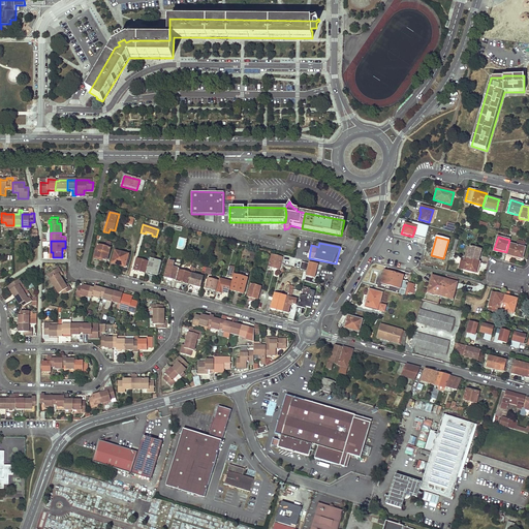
[(110,249),(111,246),(102,244),(101,246),(98,245),(94,259),(106,262),(111,249),(110,249)]
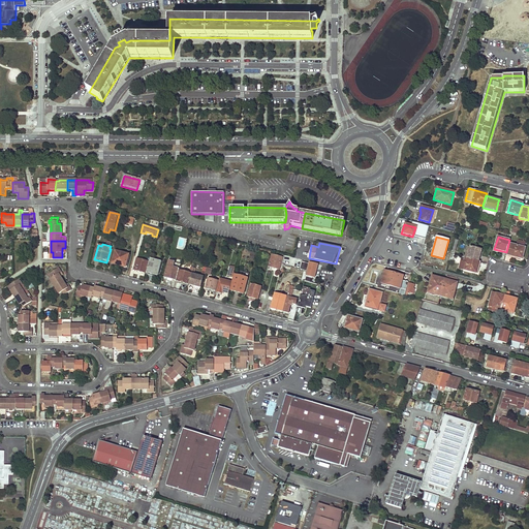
[(521,259),(524,248),(508,244),(506,252),(505,255),(521,259)]
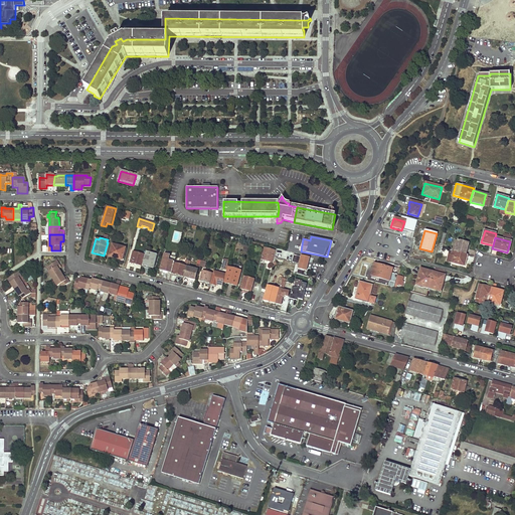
[(243,241),(239,254),(246,256),(250,243),(243,241)]
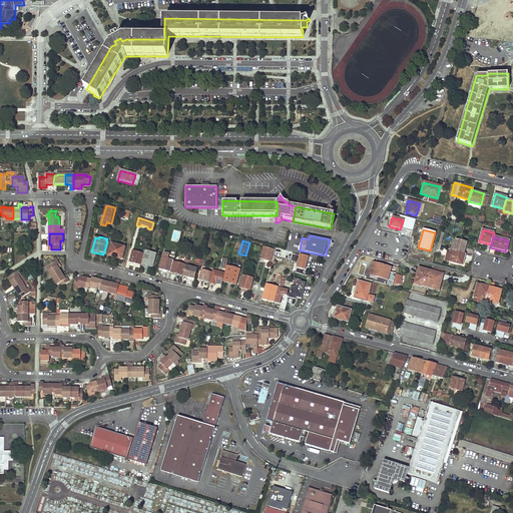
[(466,242),(456,240),(453,250),(454,251),(463,253),(466,242)]
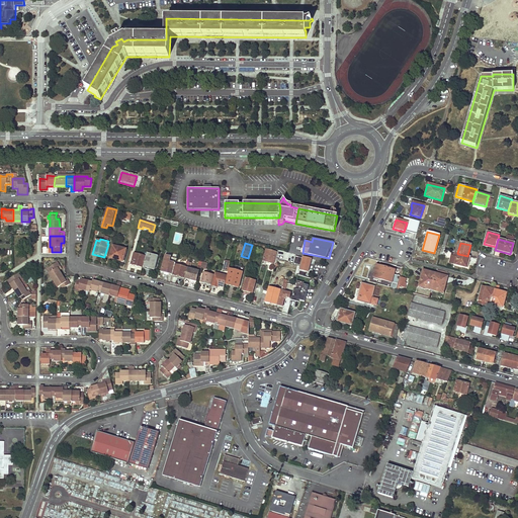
[(122,262),(126,250),(113,246),(110,258),(113,259),(119,261),(122,262)]
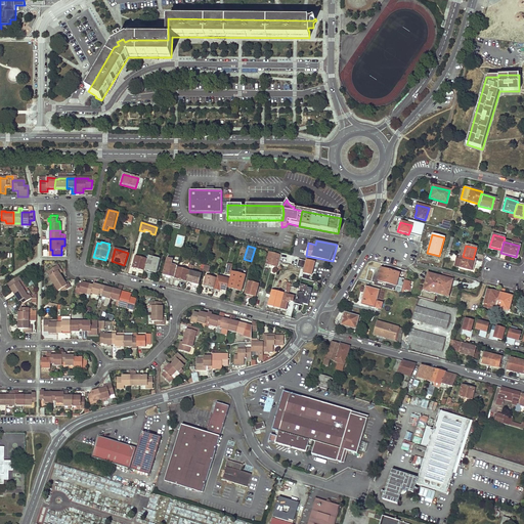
[(270,251),(267,264),(276,267),(279,256),(271,254),(271,252),(270,251)]
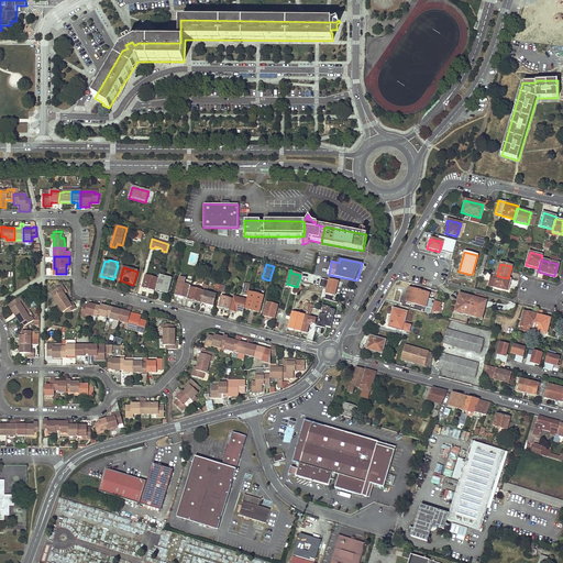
[(167,294),(172,278),(161,275),(156,290),(167,294)]
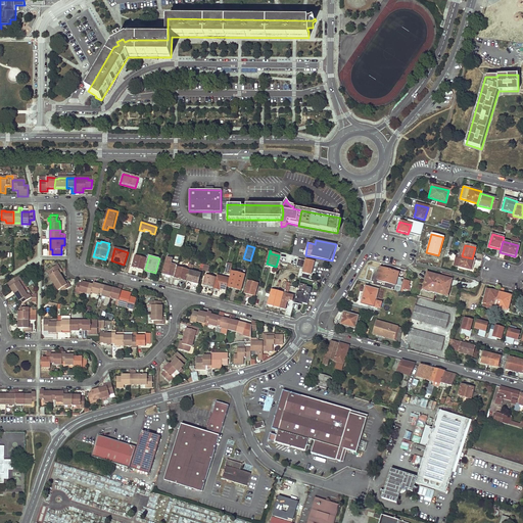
[(144,270),(147,259),(136,256),(133,267),(144,270)]
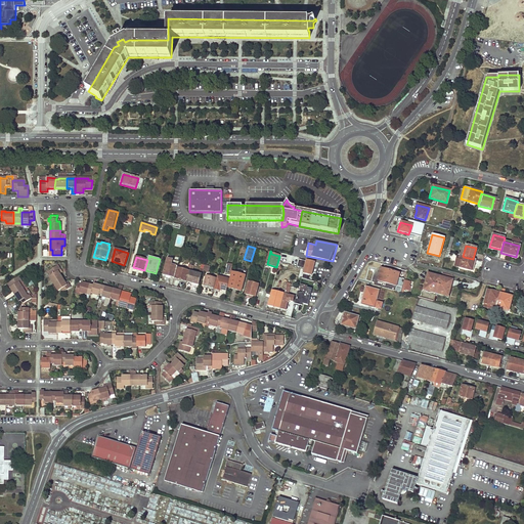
[(454,266),(473,271),(476,260),(473,259),(464,257),(463,260),(460,260),(456,259),(454,266)]
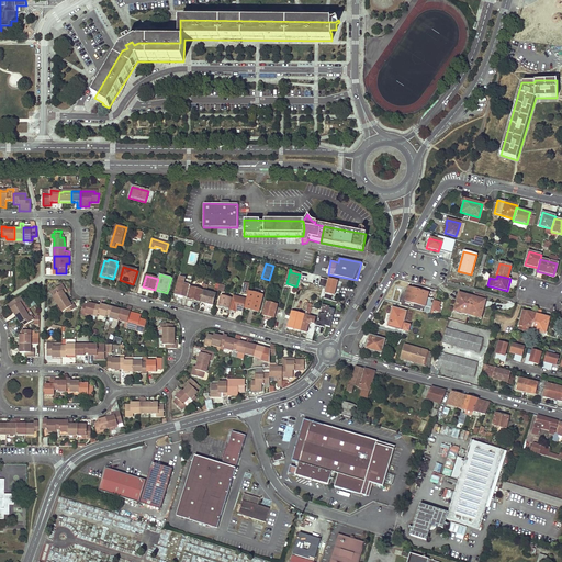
[(330,277),(326,293),(330,295),(335,281),(335,279),(330,277)]
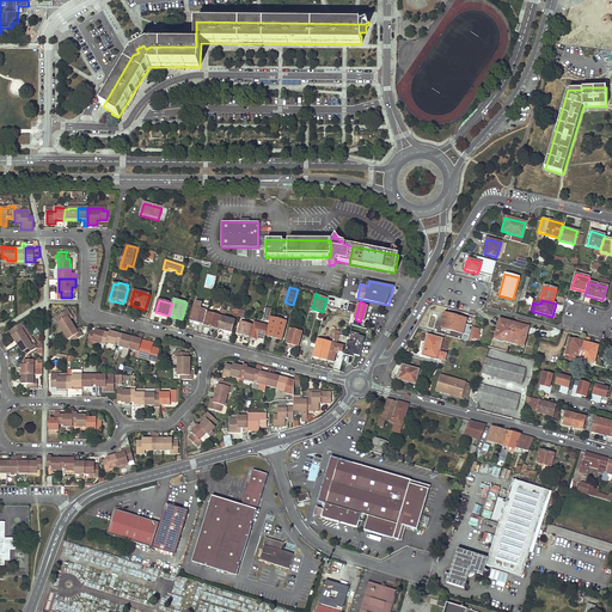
[(196,303),(191,322),(204,325),(208,311),(209,305),(196,303)]
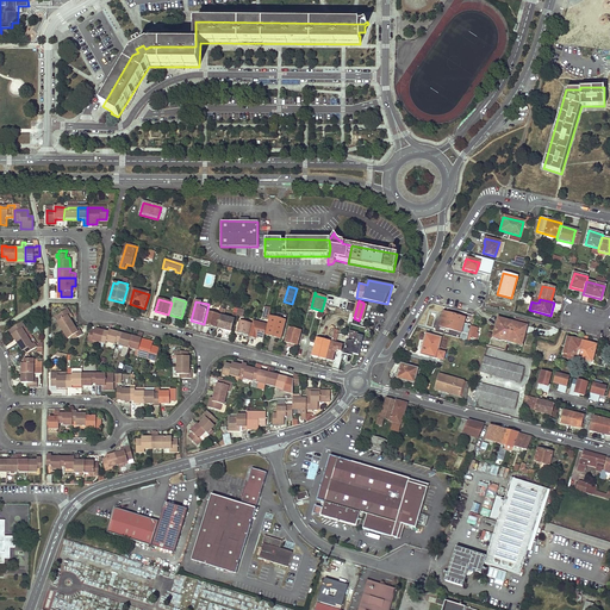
[(68,309),(58,315),(61,319),(60,321),(64,329),(74,323),(68,315),(72,313),(68,309)]
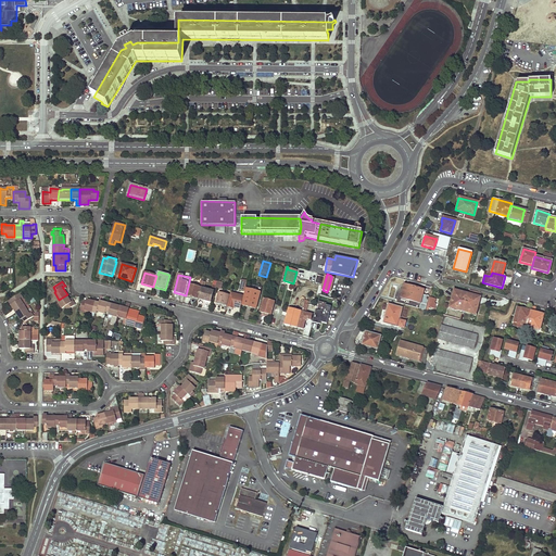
[(210,303),(213,292),(214,292),(214,289),(216,282),(216,281),(214,281),(211,291),(204,289),(205,282),(203,281),(201,288),(202,289),(200,299),(205,301),(204,302),(210,303)]
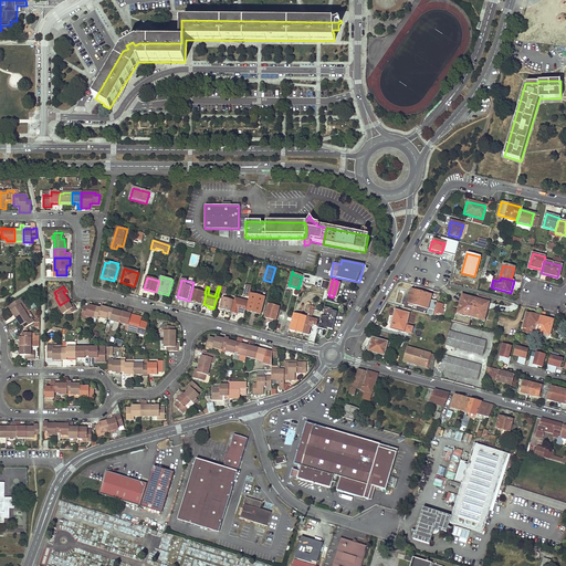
[(192,287),(189,301),(202,304),(205,293),(195,291),(195,287),(192,287)]
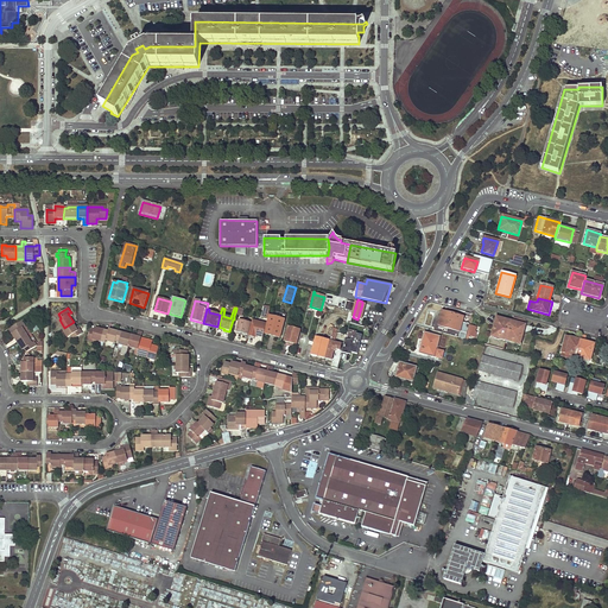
[(442,311),(438,325),(458,331),(463,317),(442,311)]
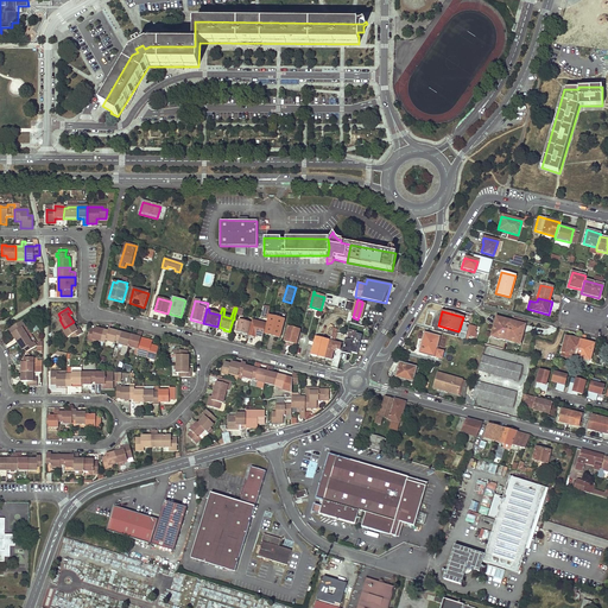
[(279,337),(284,321),(270,316),(265,334),(279,337)]
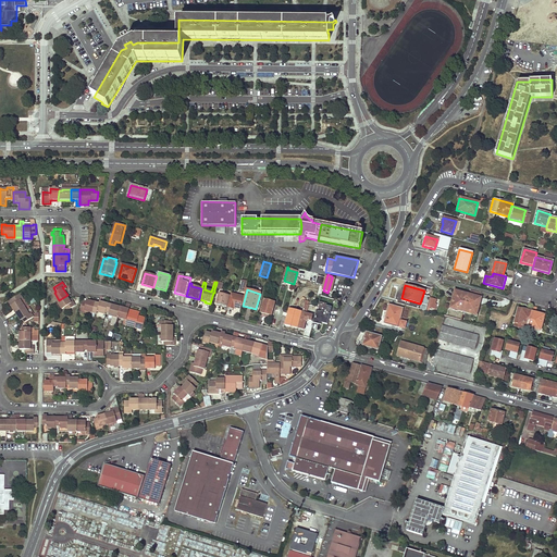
[(462,312),(467,294),(454,291),(453,297),(454,297),(452,307),(457,308),(456,310),(462,312)]
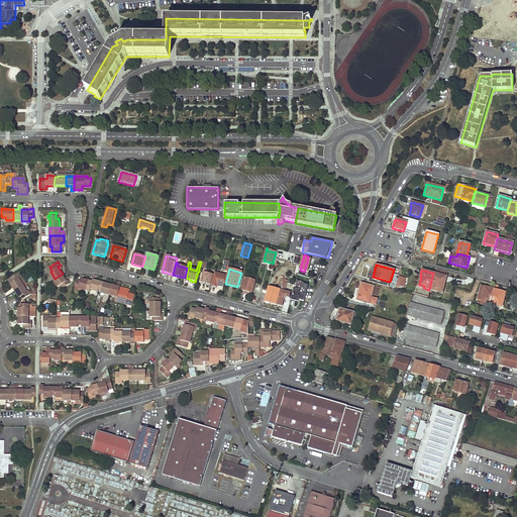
[(210,285),(213,275),(203,272),(201,282),(210,285)]
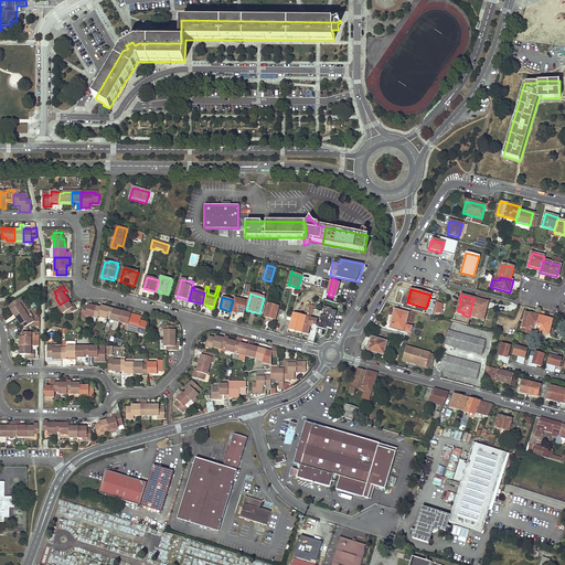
[(22,298),(11,305),(14,309),(13,310),(18,318),(27,311),(23,306),(22,305),(24,302),(22,298)]
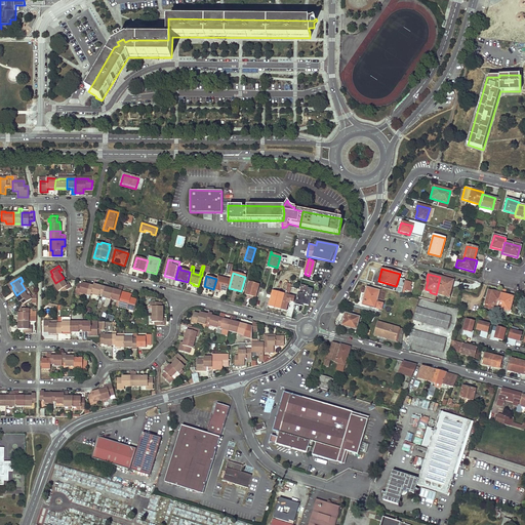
[(227,291),(230,280),(218,277),(215,289),(220,291),(220,289),(227,291)]
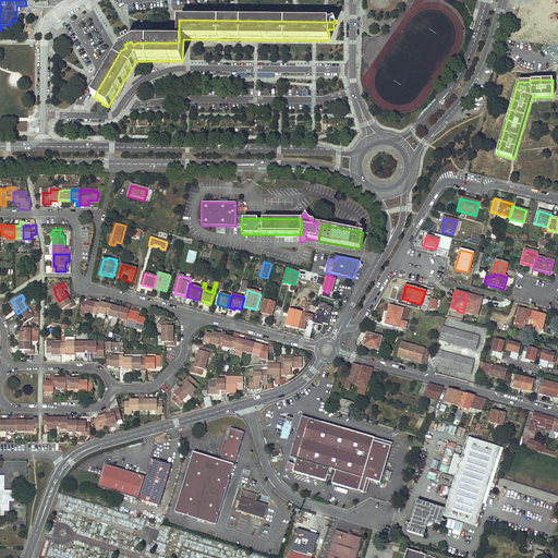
[(468,294),(463,313),(469,314),(470,312),(475,313),(477,303),(480,304),(481,299),(468,294)]
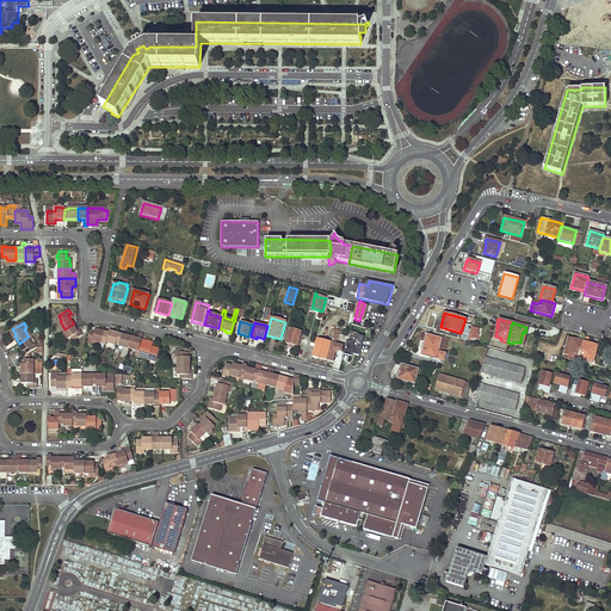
[(74,323),(65,329),(69,338),(73,335),(75,339),(84,334),(81,331),(79,332),(76,328),(74,323)]
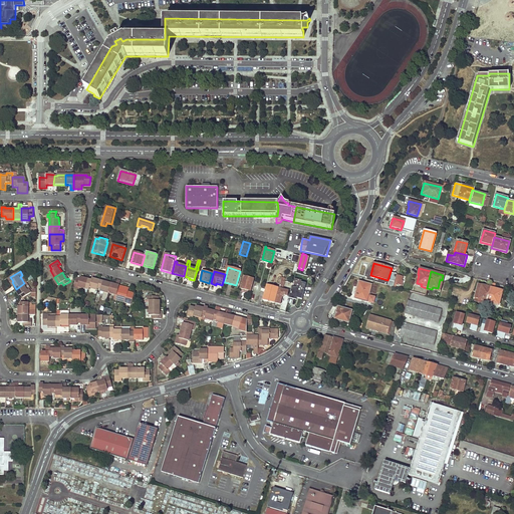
[(395,284),(402,285),(404,276),(396,275),(395,284)]
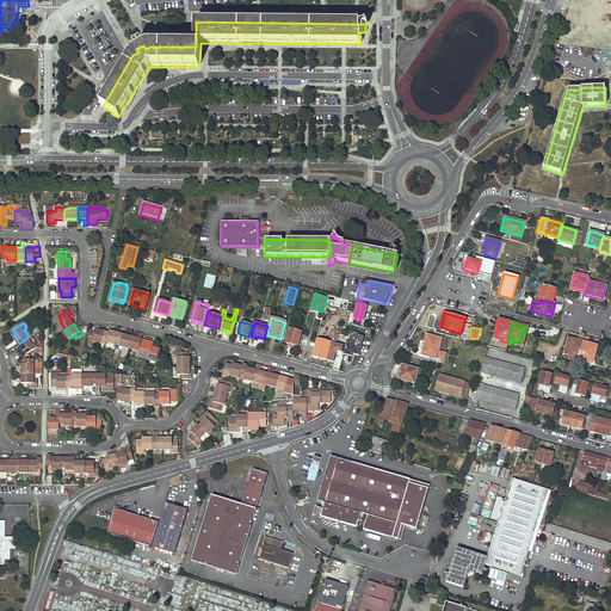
[(106,331),(97,328),(97,329),(96,332),(92,331),(90,341),(93,341),(93,340),(98,340),(103,343),(106,331)]
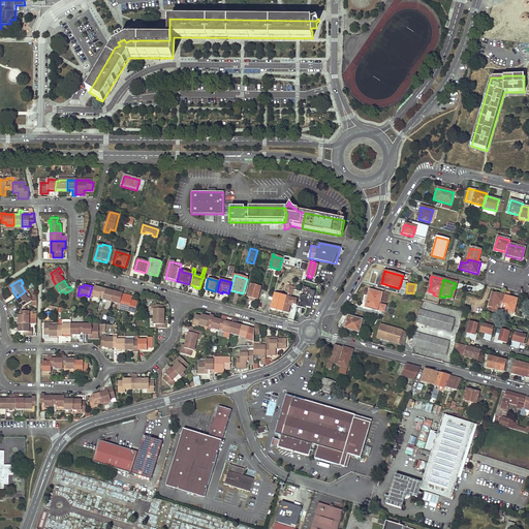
[(250,284),(247,297),(257,300),(261,287),(250,284)]
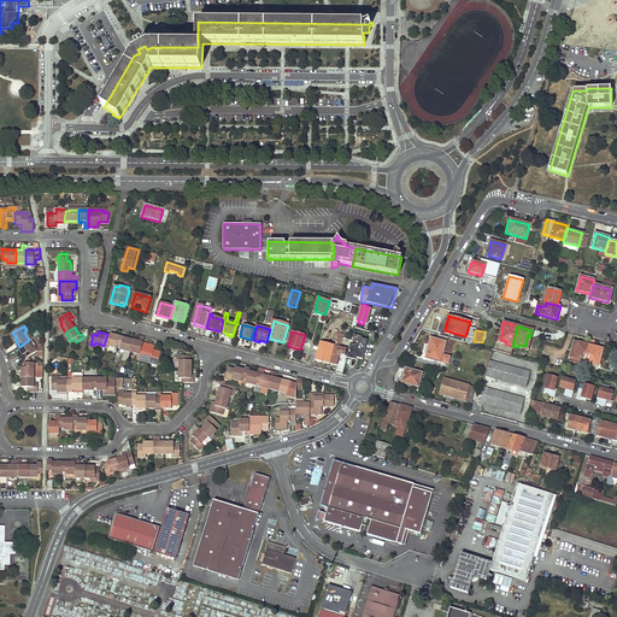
[(111,335),(107,334),(104,346),(109,347),(109,345),(118,347),(118,345),(121,336),(112,334),(111,335)]
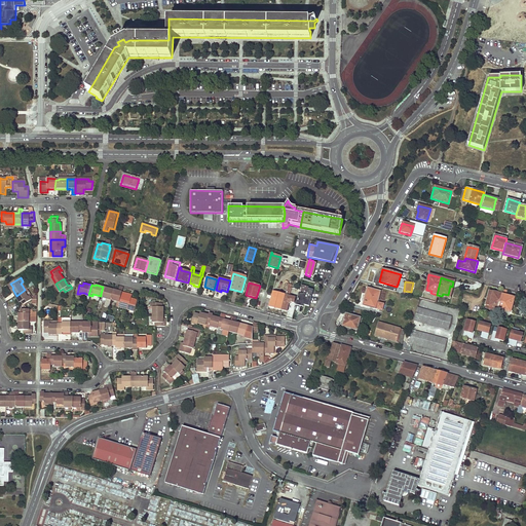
[(119,291),(114,290),(112,299),(118,301),(117,305),(119,306),(122,292),(124,287),(120,286),(119,291)]
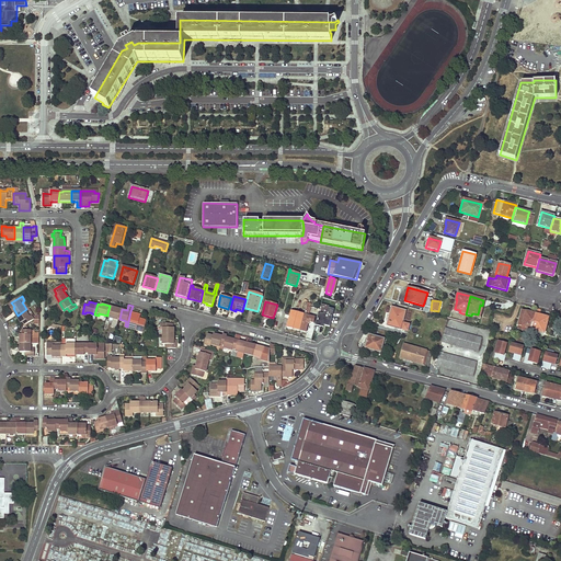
[(330,329),(335,308),(321,305),(316,324),(330,329)]
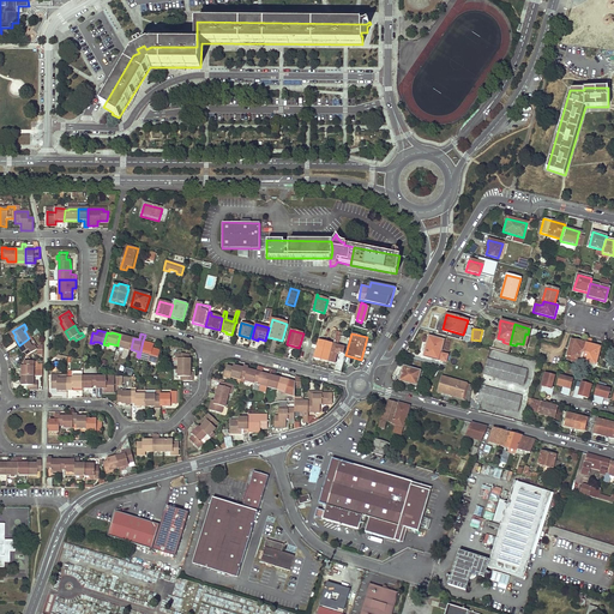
[(517,343),(516,345),(524,348),(528,335),(525,333),(523,344),(517,343)]
